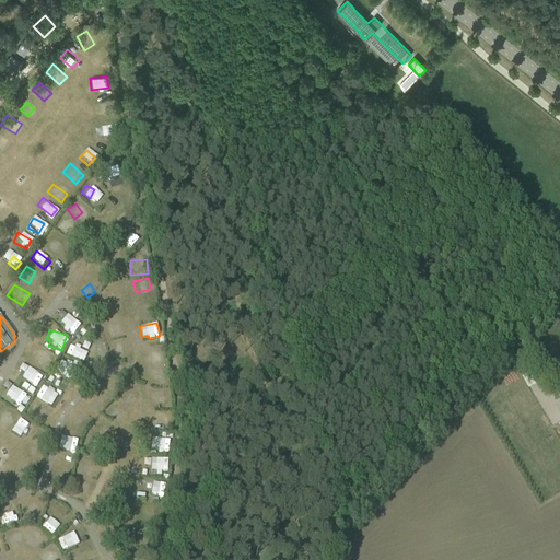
[(70,345),(66,354),(82,362),(86,352),(70,345)]
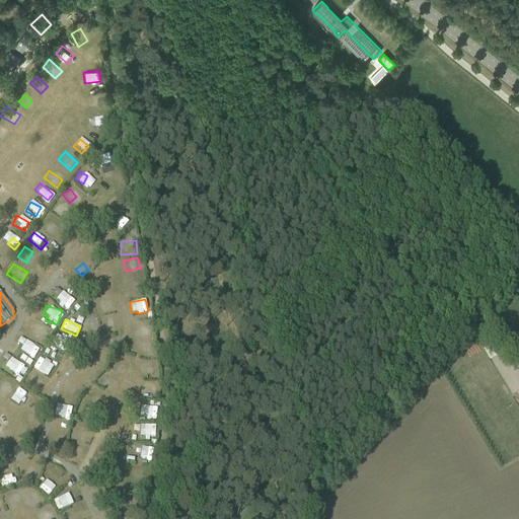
[(109,322),(100,323),(100,332),(110,331),(109,322)]
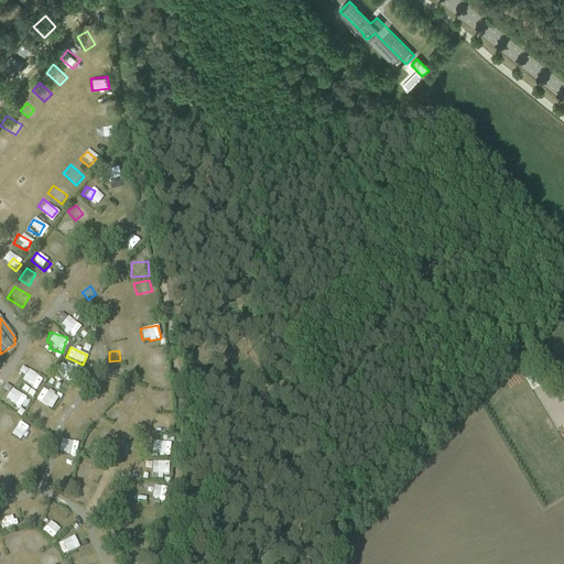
[(32,361),(45,370),(52,360),(39,351),(32,361)]
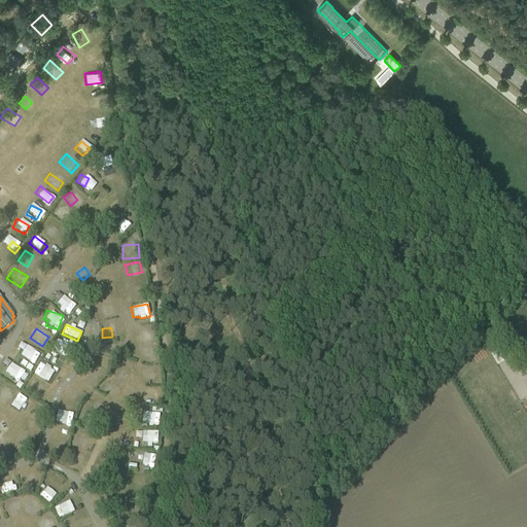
[(71,346),(58,339),(53,349),(66,356),(71,346)]
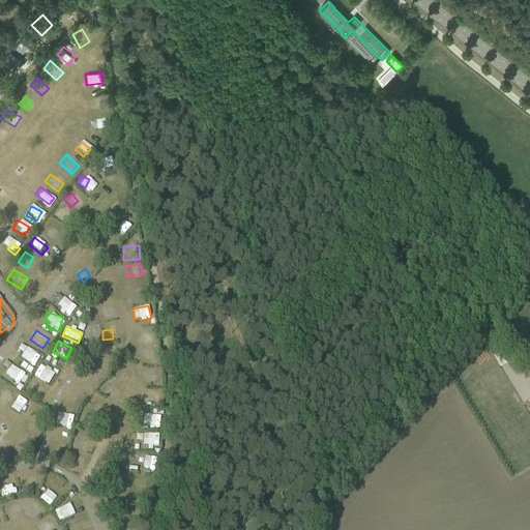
[(34,366),(40,356),(25,348),(20,358),(34,366)]
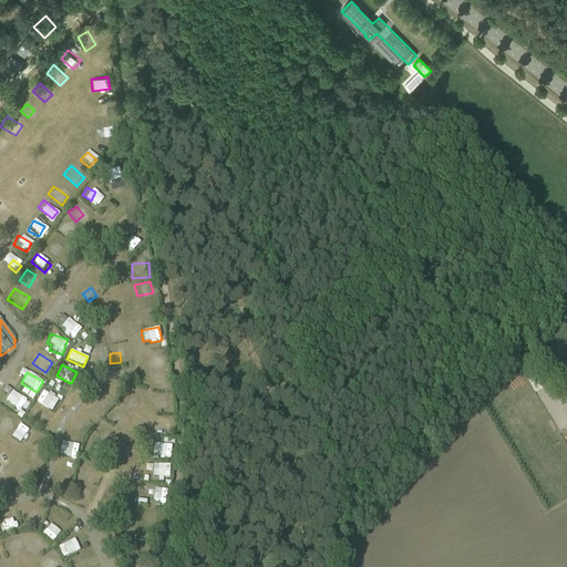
[(2,395),(9,399),(12,392),(6,389),(2,395)]
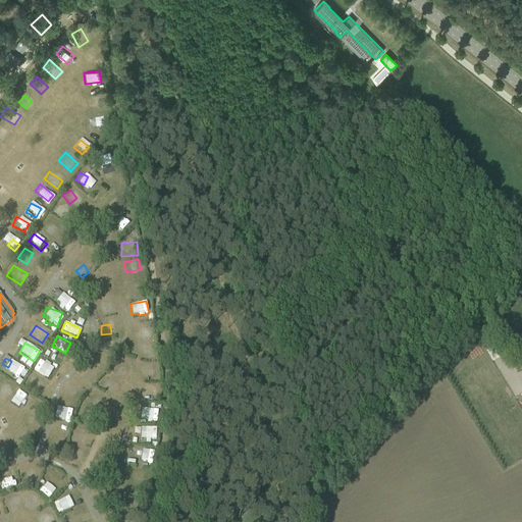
[(49,377),(56,367),(41,358),(35,368),(49,377)]
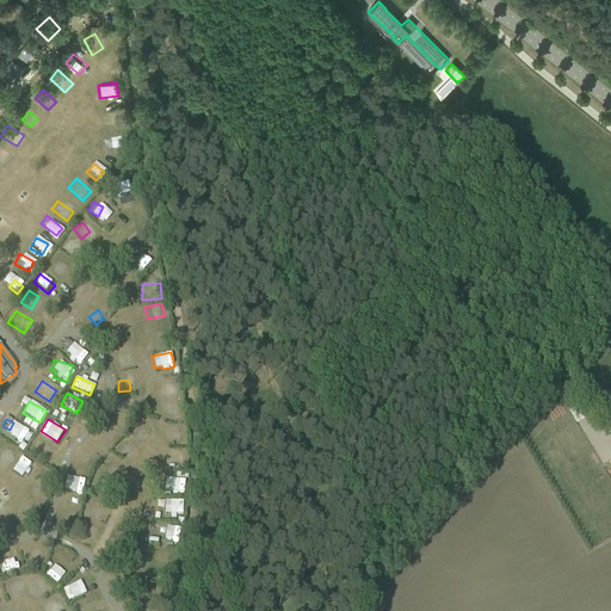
[(16,423),(10,432),(25,443),(31,433),(16,423)]
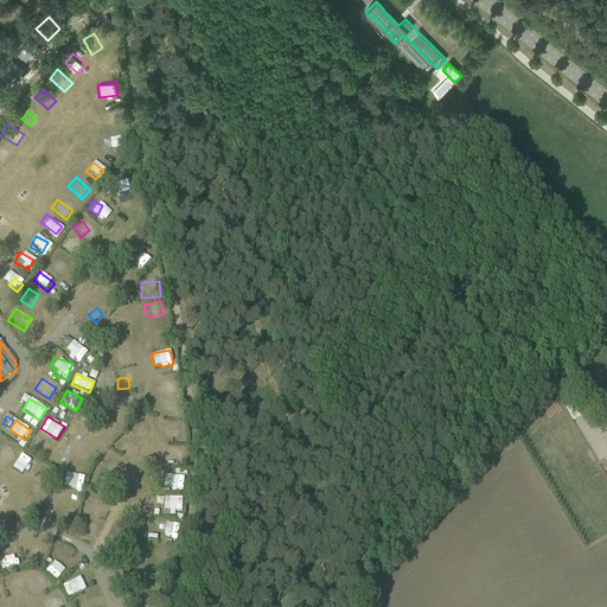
[(179,425),(166,427),(168,440),(181,438),(179,425)]
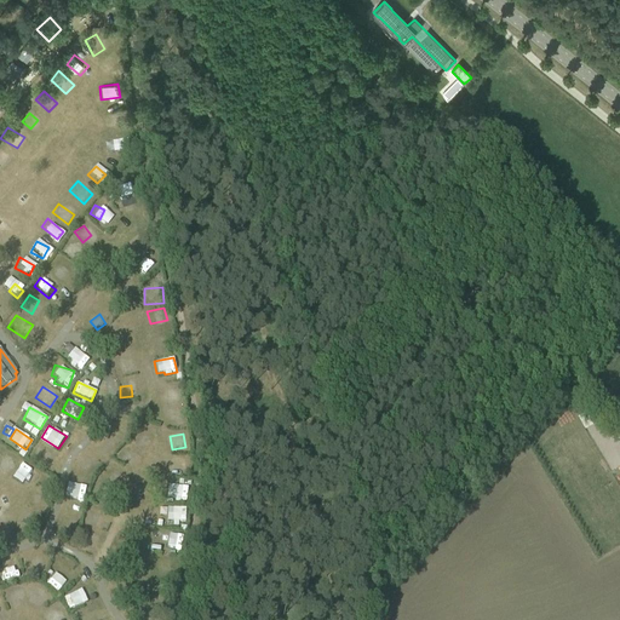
[(107,437),(98,447),(109,457),(118,446),(107,437)]
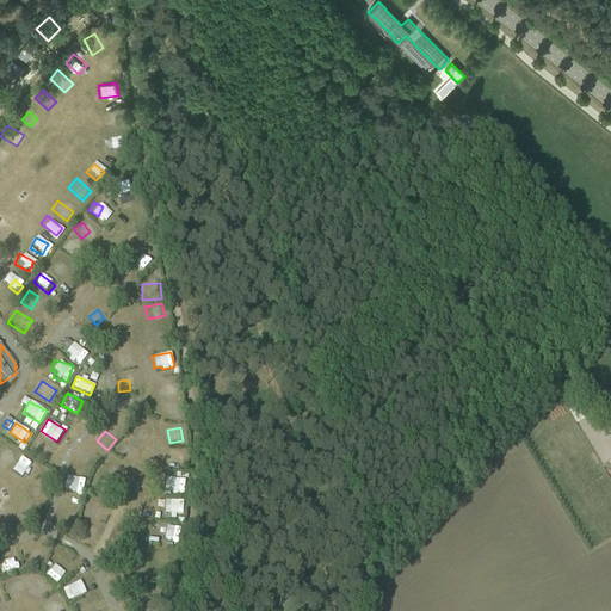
[(113,451),(129,462),(136,452),(121,442),(113,451)]
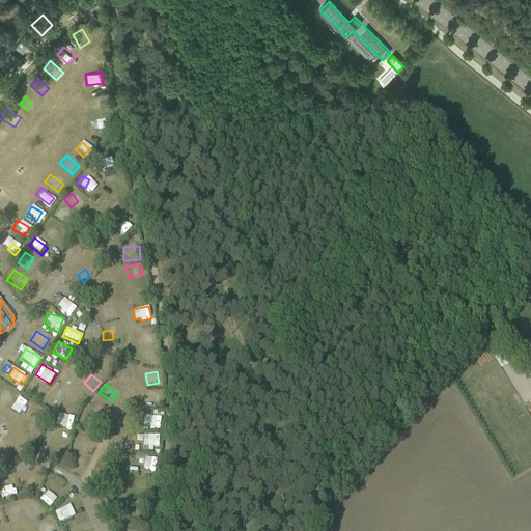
[(160,403),(160,393),(141,393),(140,403),(160,403)]
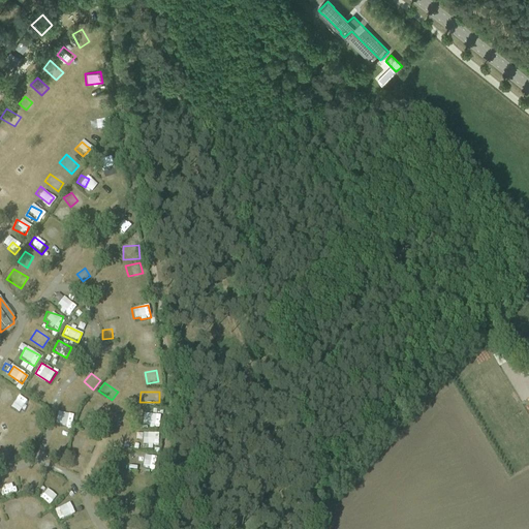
[(23,399),(17,407),(26,414),(32,406),(23,399)]
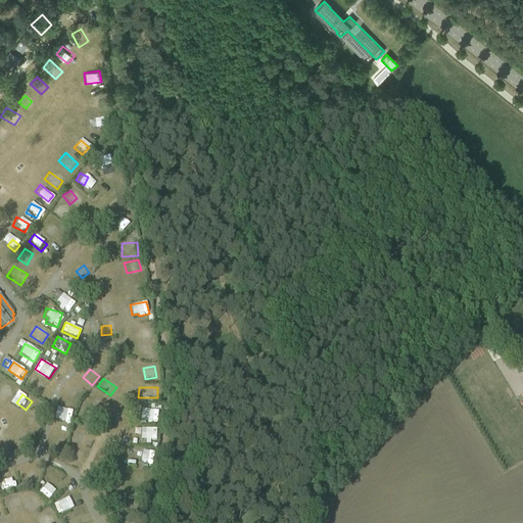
[(75,418),(88,424),(93,415),(79,409),(75,418)]
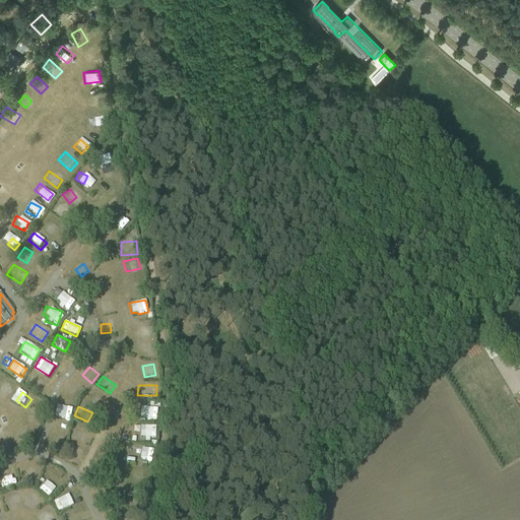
[(140,407),(140,418),(157,418),(157,407),(140,407)]
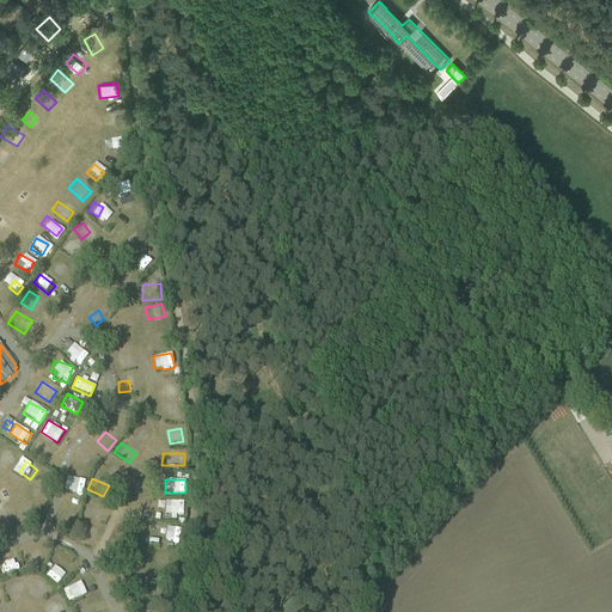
[(14,512),(29,521),(37,510),(22,500),(14,512)]
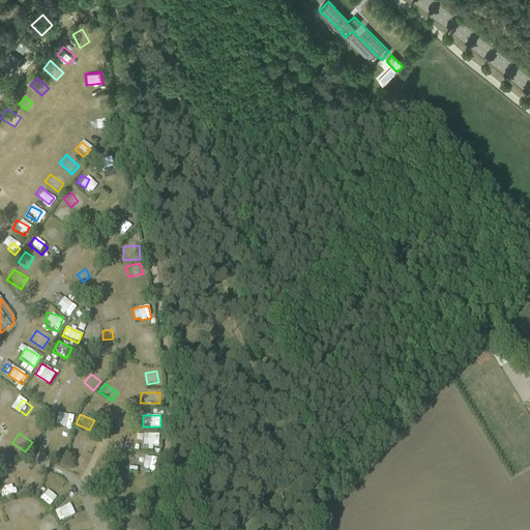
[(142,448),(158,448),(158,434),(142,434),(142,448)]
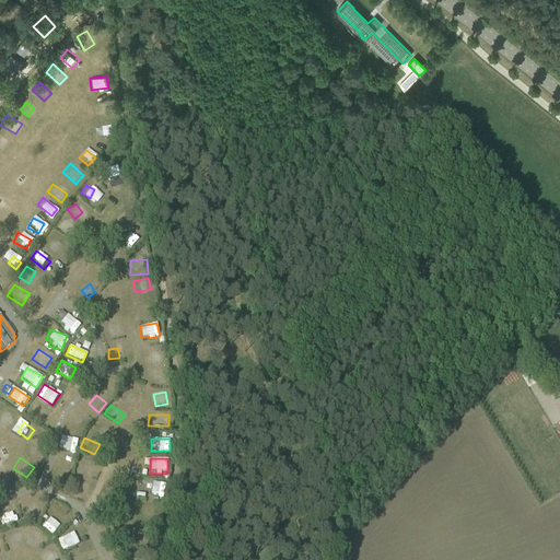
[(91,477),(94,466),(77,462),(73,473),(91,477)]
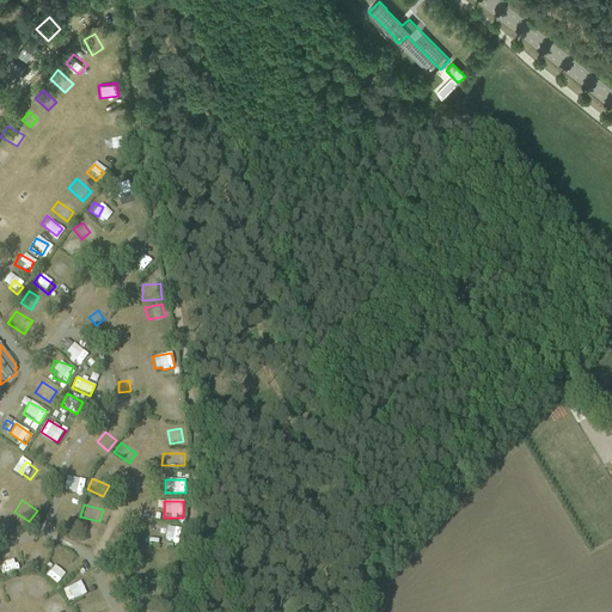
[(178,542),(181,527),(165,525),(163,539),(178,542)]
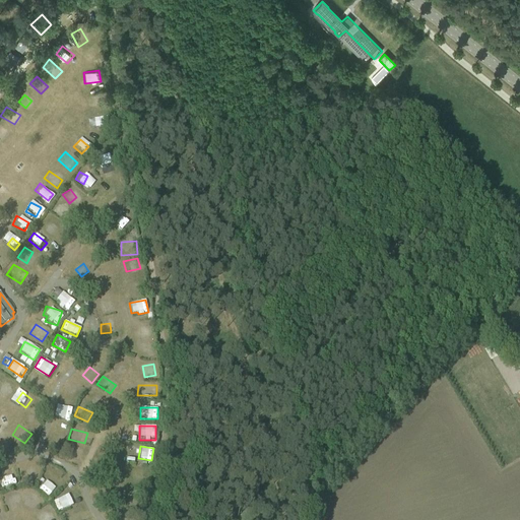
[(21,481),(34,485),(38,475),(26,470),(21,481)]
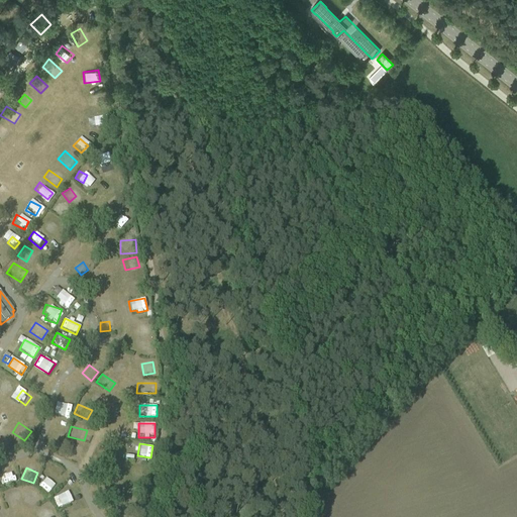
[(5,485),(15,483),(13,473),(3,475),(5,485)]
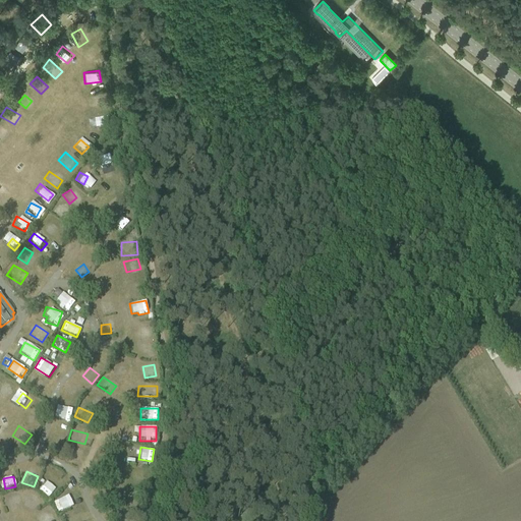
[(46,481),(38,490),(48,499),(56,489),(46,481)]
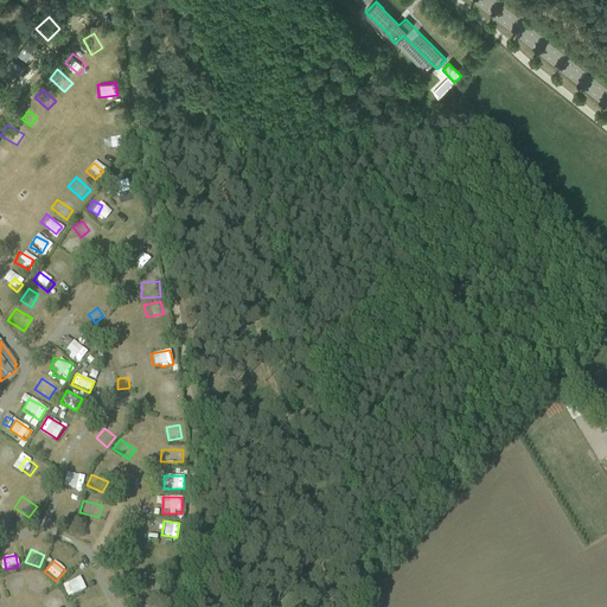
[(11,595),(19,590),(11,575),(2,580),(11,595)]
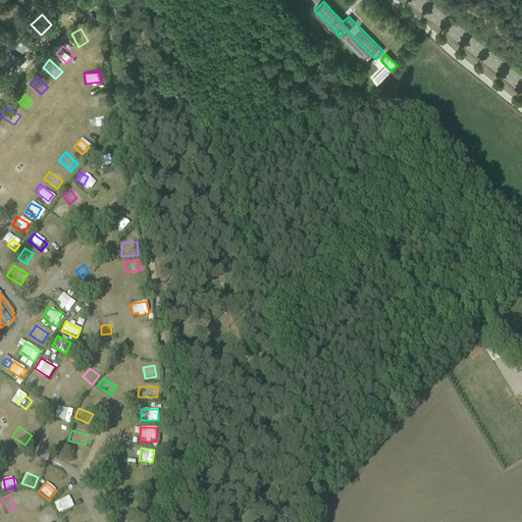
[(34,494),(24,507),(31,512),(41,500),(34,494)]
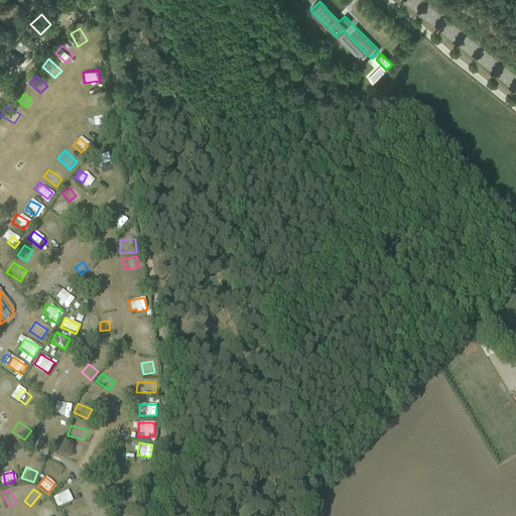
[(68,491),(51,498),(56,508),(73,501),(68,491)]
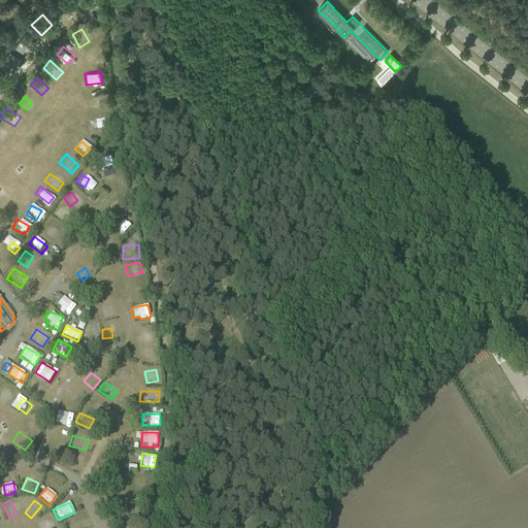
[(35,522),(38,527),(47,527),(56,523),(48,514),(35,522)]
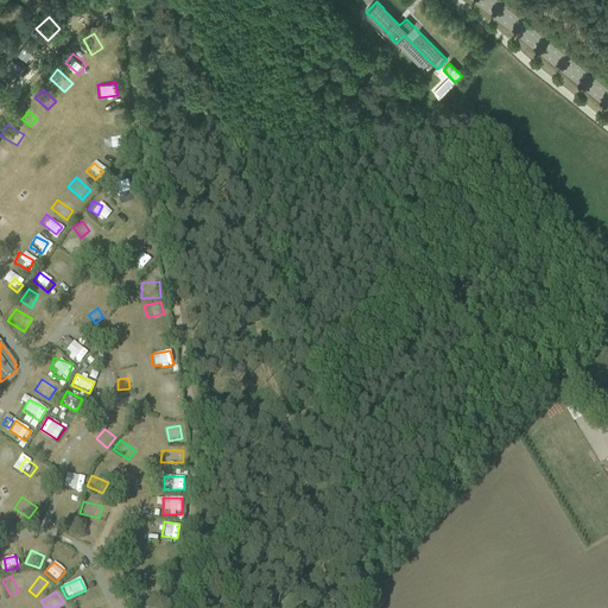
[(76,606),(76,607),(99,607),(94,597),(76,606)]
